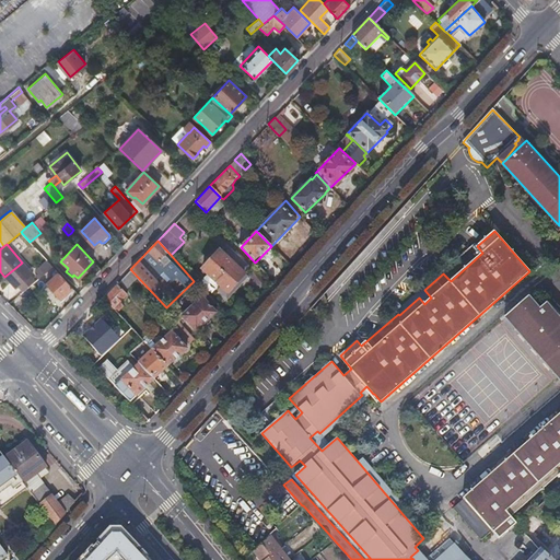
[(242,272),(244,269),(247,267),(228,246),(222,252),(221,252),(202,269),(224,292),(243,273),(242,272)]
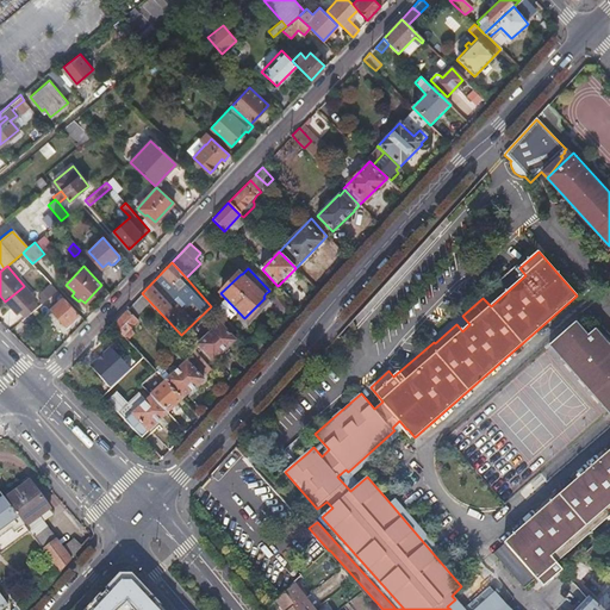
[(5,302),(16,315),(18,312),(31,302),(35,299),(24,286),(5,302)]
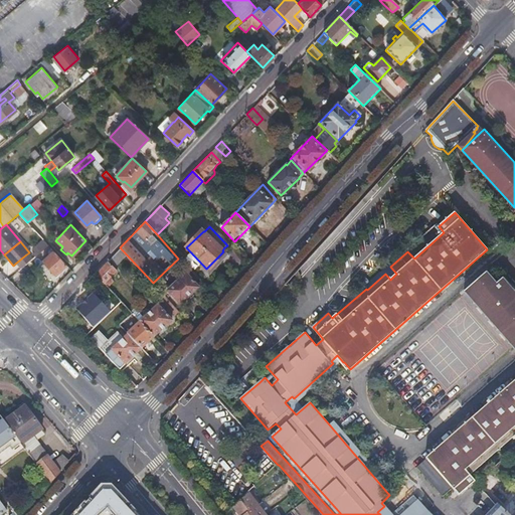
[(42,247),(45,251),(48,254),(42,261),(54,274),(65,264),(47,243),(42,247)]
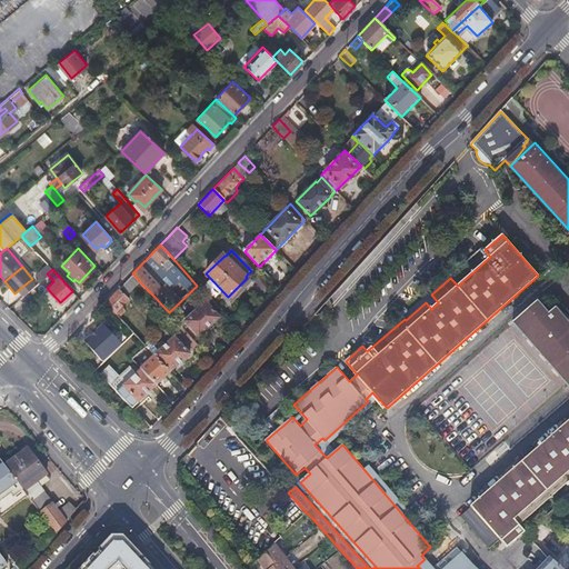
[(33,286),(29,281),(17,291),(21,297),(33,286)]
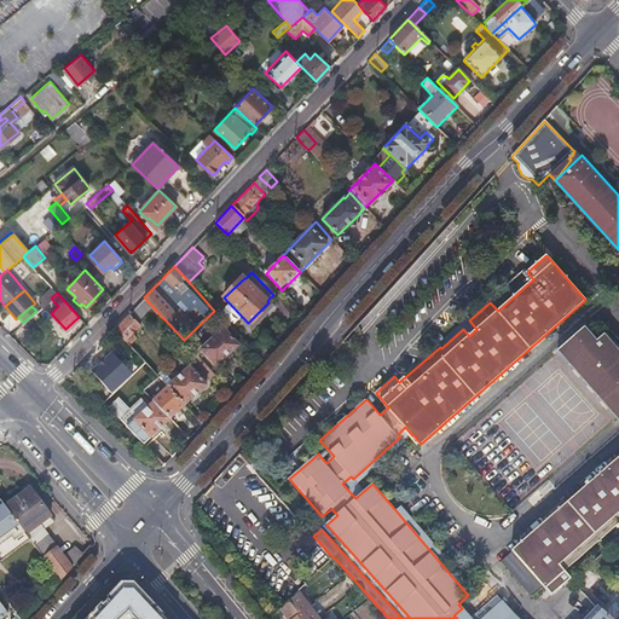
[(128,345),(132,341),(136,337),(132,334),(140,327),(129,314),(114,330),(128,345)]
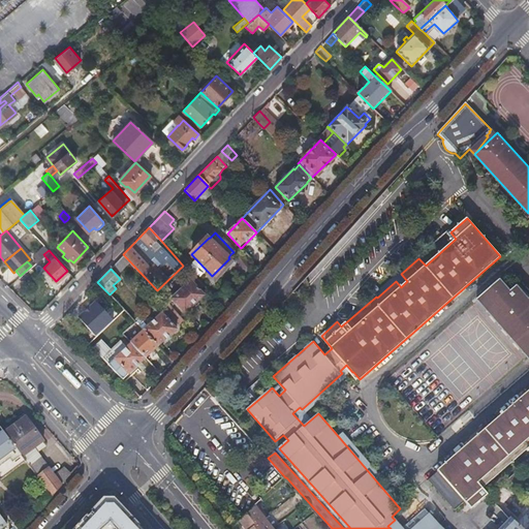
[(401,287),(407,281),(401,274),(400,273),(374,294),(376,297),(377,298),(396,281),(401,287)]
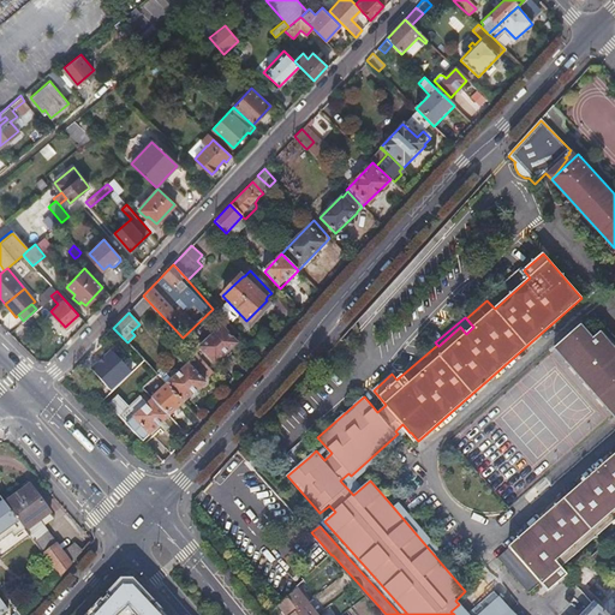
[(593,340),(587,333),(581,326),(555,350),(614,418),(614,348),(602,334),(593,340)]
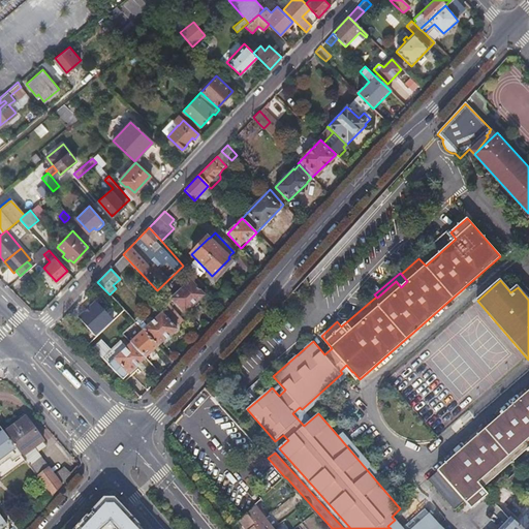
[(204,296),(197,288),(190,281),(172,299),(186,314),(204,296)]
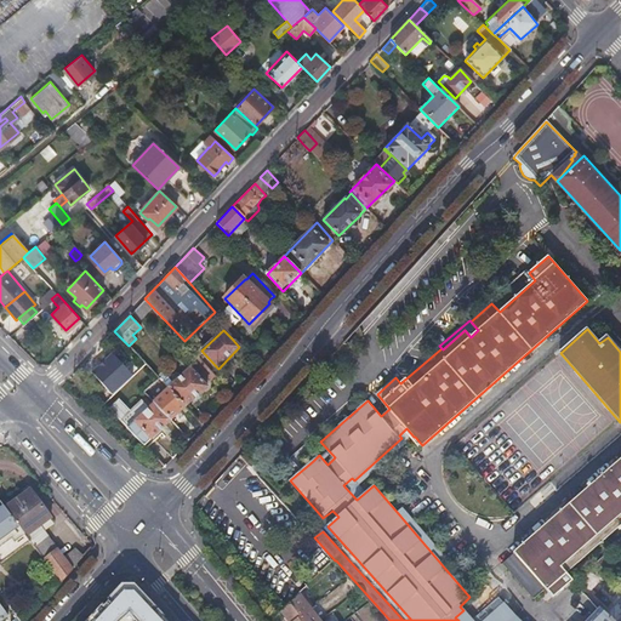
[(96,368),(87,360),(75,372),(84,381),(96,368)]
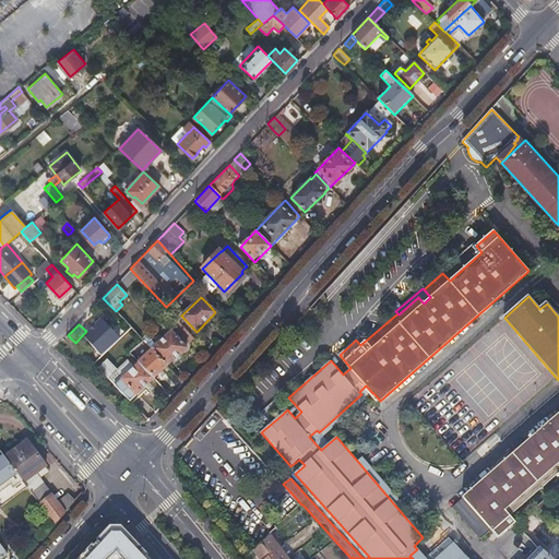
[(144,341),(153,351),(167,366),(186,348),(171,332),(163,341),(161,339),(158,339),(156,341),(153,336),(149,336),(144,341)]
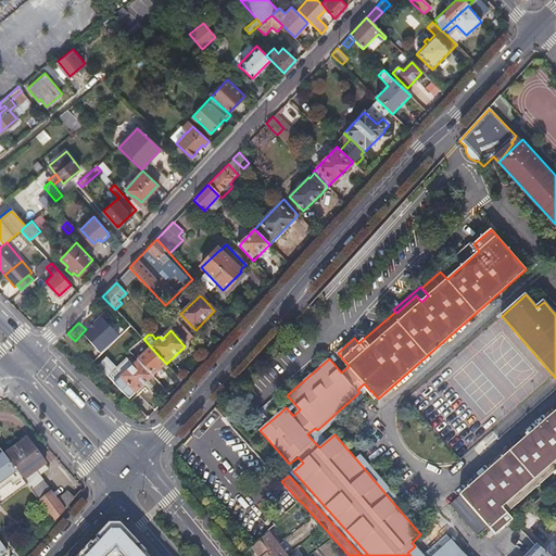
[(138,361),(139,362),(153,377),(166,364),(152,349),(138,361)]
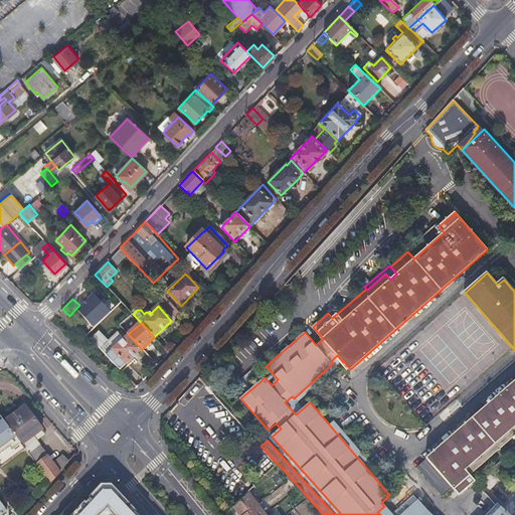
[(142,349),(129,335),(125,339),(119,334),(110,342),(99,331),(91,338),(121,368),(142,349)]
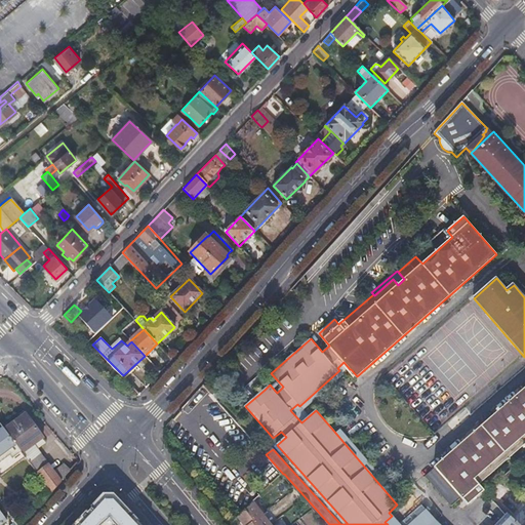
[(205,386),(202,389),(199,393),(208,403),(215,397),(205,386)]
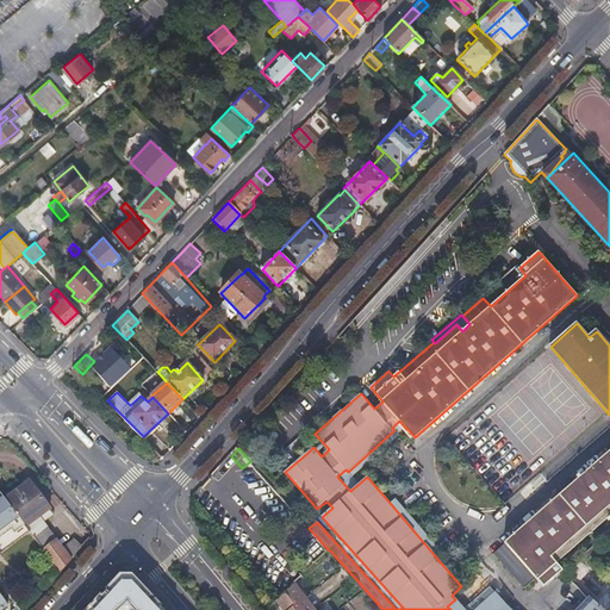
[(609,452),(504,543),(506,545),(496,554),(524,587),(535,578),(542,586),(562,570),(555,561),(609,512),(609,452)]
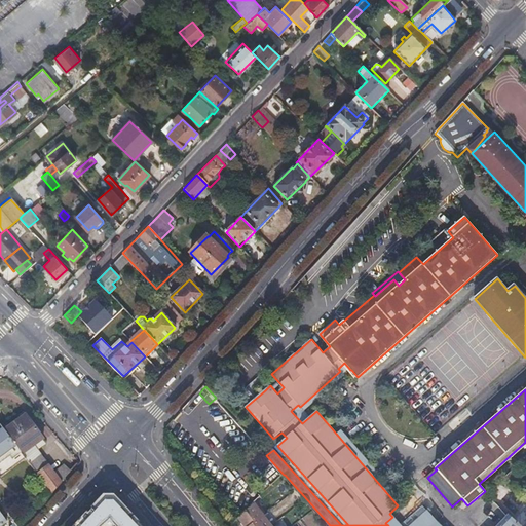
[(2,427),(8,436),(29,417),(23,410),(1,425),(2,427)]
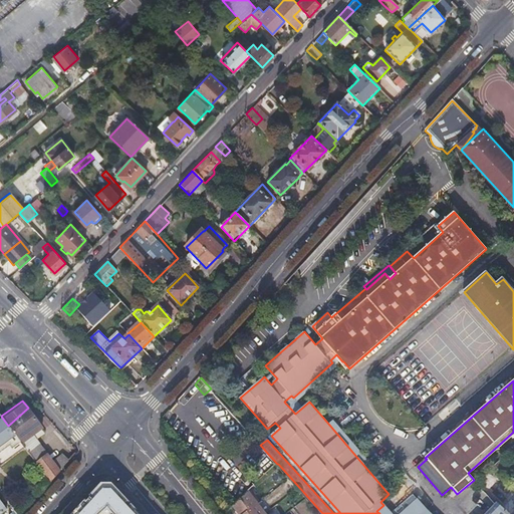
[(28,408),(8,426),(20,442),(42,427),(28,408)]
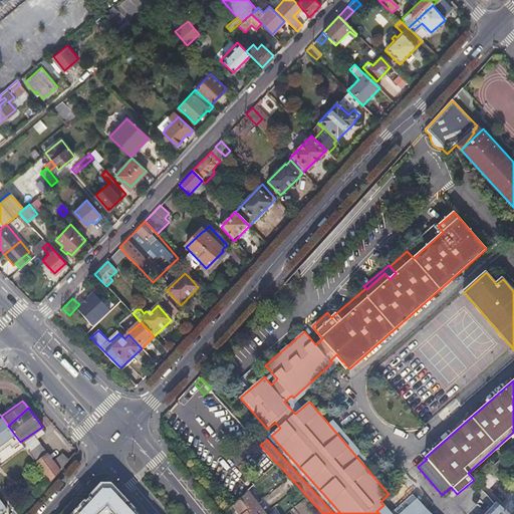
[(182,414),(193,426),(196,424),(198,422),(187,410),(182,414)]
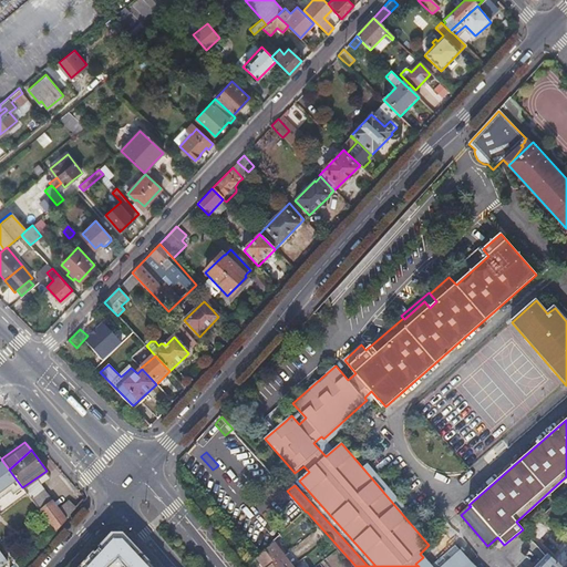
[(9,470),(2,461),(0,462),(0,512),(27,493),(22,487),(9,470)]
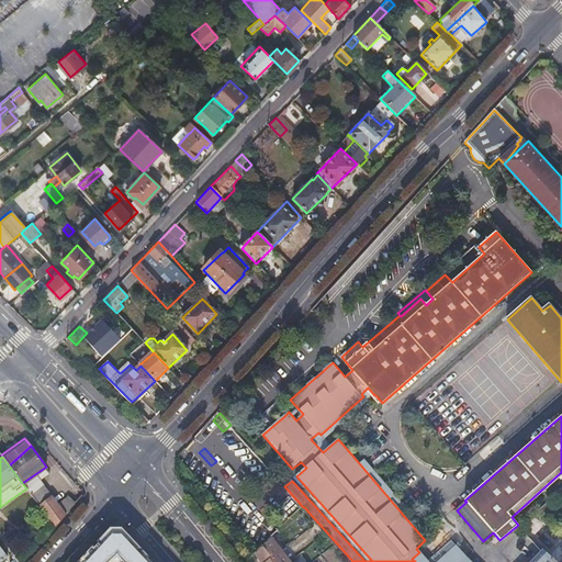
[(274,526),(273,525),(260,537),(237,510),(236,513),(232,507),(245,496),(214,463),(211,465),(197,479),(216,501),(217,501),(257,547),(259,549),(279,531),(280,530),(274,526)]
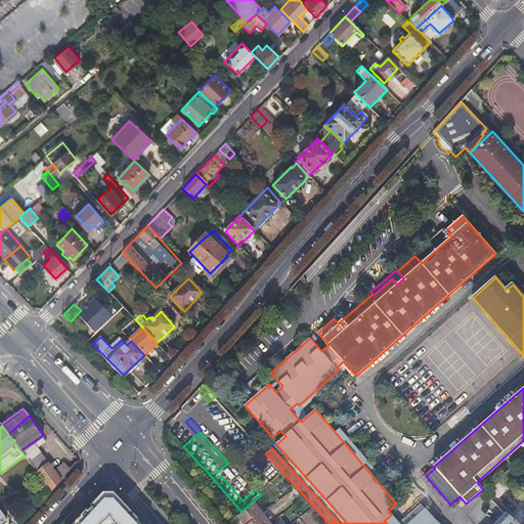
[(43,435),(20,450),(25,455),(28,460),(40,451),(36,445),(45,437),(43,435)]
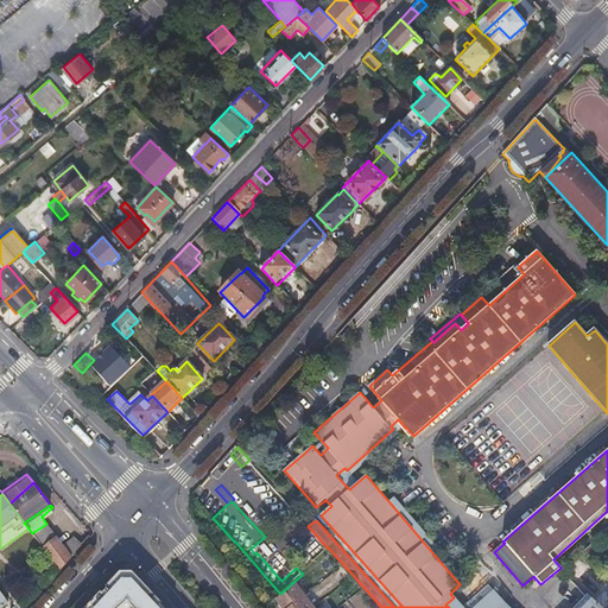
[(59,570),(70,557),(81,545),(74,536),(62,545),(46,524),(32,533),(59,570)]
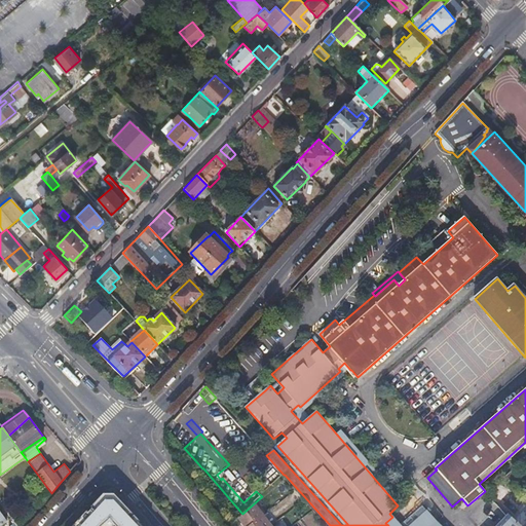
[(272,485),(284,475),(274,464),(263,475),(272,485)]
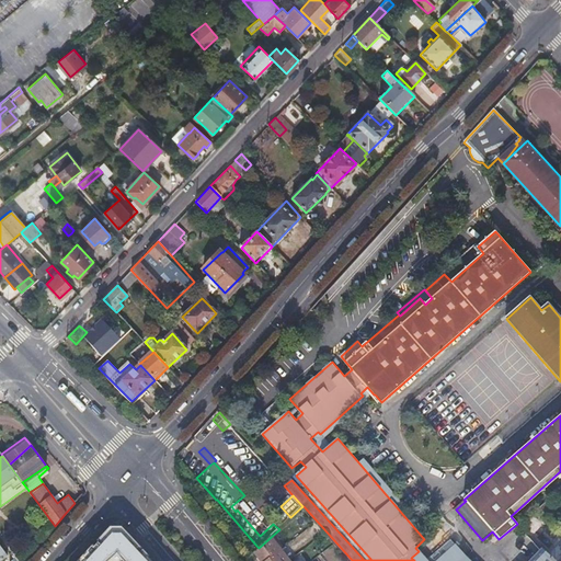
[(560,560),(560,547),(541,528),(530,539),(541,550),(530,560),(560,560)]
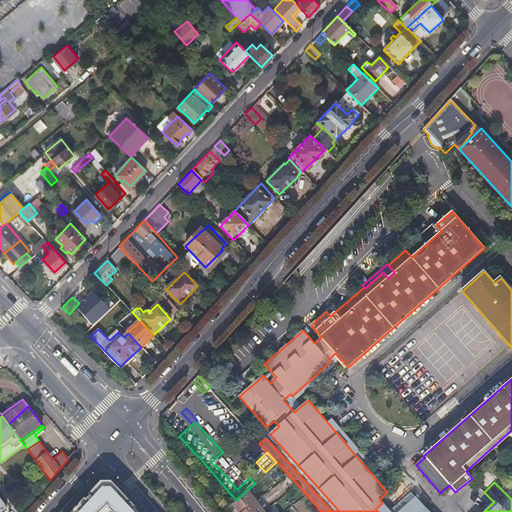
[(254,484),(236,500),(246,511),(270,511),(260,499),(263,496),(254,484)]
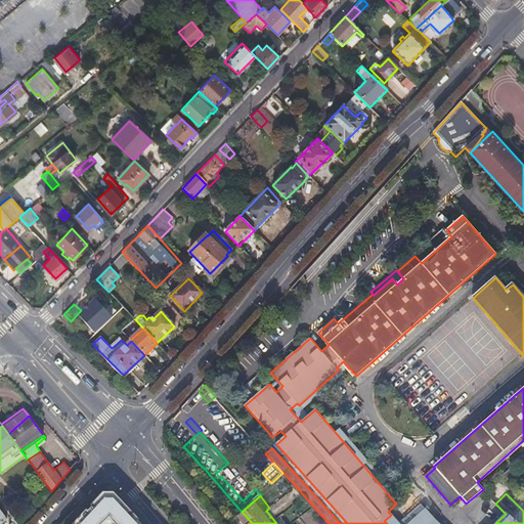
[(0,509),(0,523),(4,523),(8,521),(0,509)]
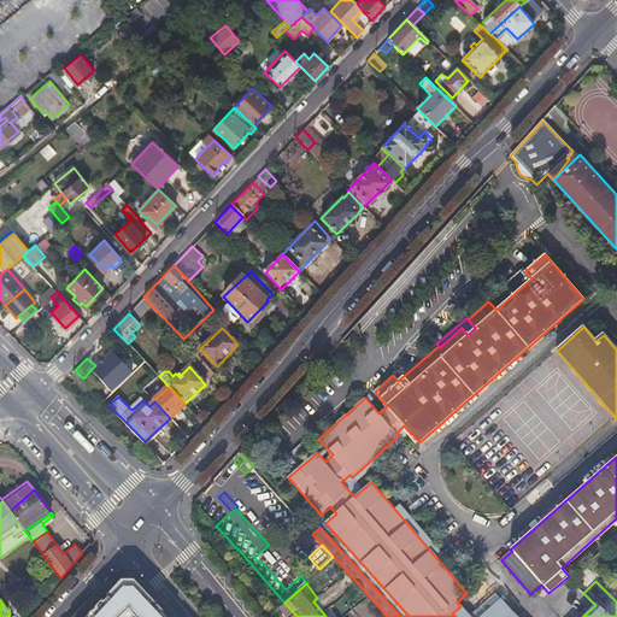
[(297,616),(285,603),(282,600),(277,605),(286,616),(285,616),(297,616)]
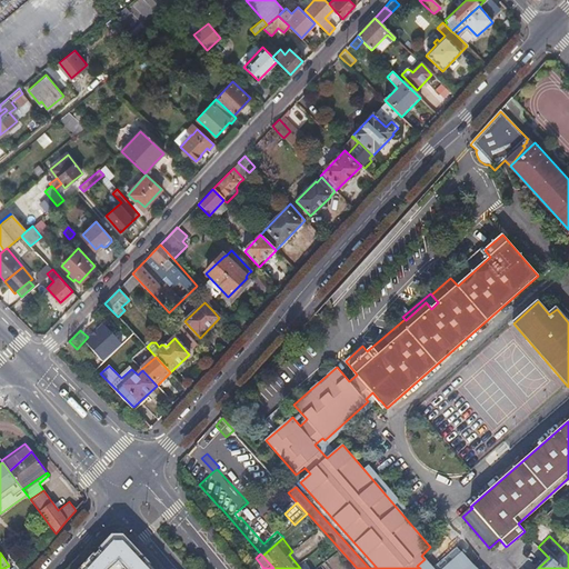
[(463,555),(446,568),(470,568),(475,566),(463,555)]
